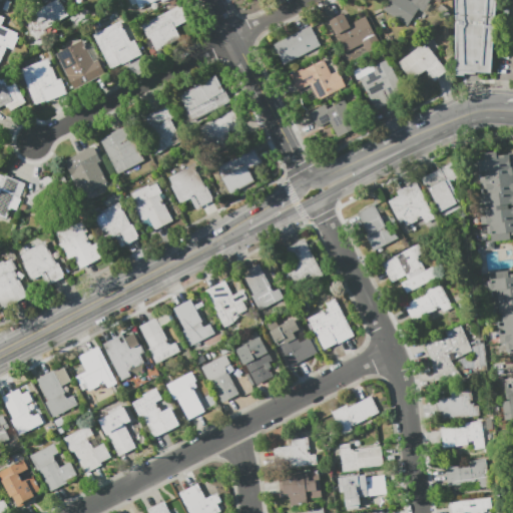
[(54,0),(59,0),(68,15),(44,29),(47,33),(34,41),(21,18),(33,11),(33,13),(54,0)]
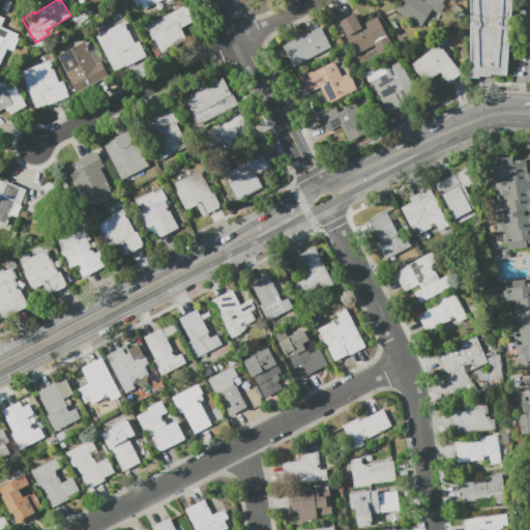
[(171,0),(168,2),(167,0),(162,0),(144,9),(141,3),(137,5),(134,0),(171,0)]
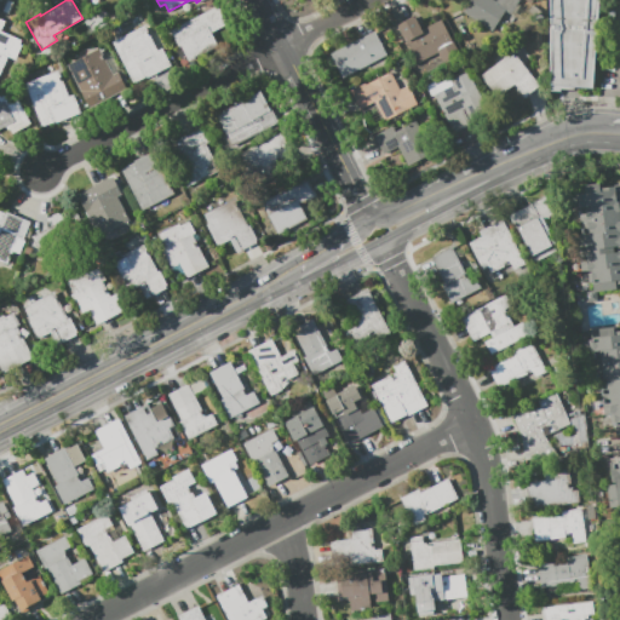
[(495,0),(518,0),(510,15),(505,11),(492,30),(461,12),(469,0),(493,0),(495,1),(495,0)]
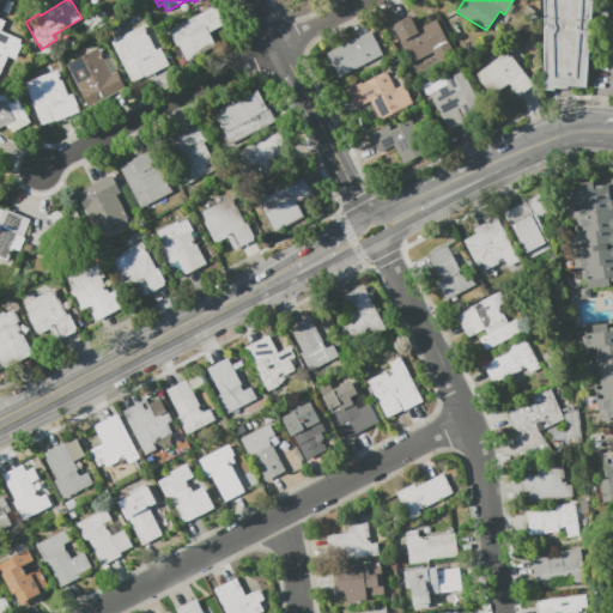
[(592,0),(586,86),(569,85),(569,89),(554,89),(554,92),(544,91),(545,84),(544,0),(592,0)]
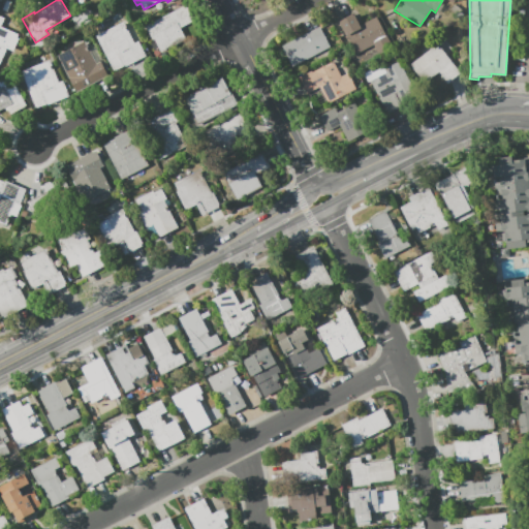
[(186,38),(161,52),(154,39),(152,40),(145,26),(185,5),(194,21),(180,28),(186,38)]
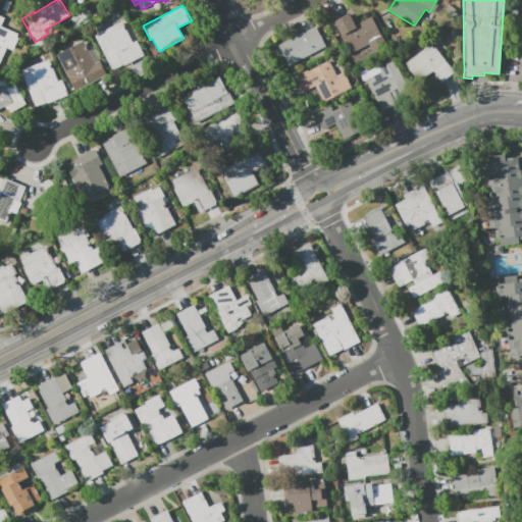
[(334,21),(350,13),(355,24),(371,16),(385,45),(373,51),(369,44),(352,52),(343,34),(342,35),(334,21)]
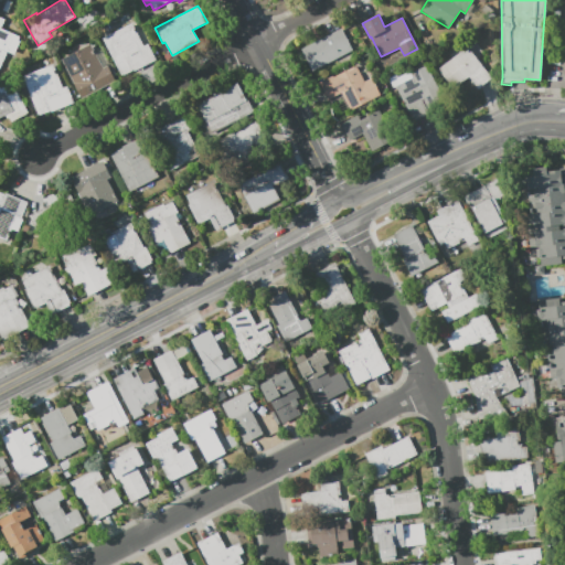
[(0,17),(4,19),(3,21),(7,23),(0,38),(11,42),(0,65),(0,17)]
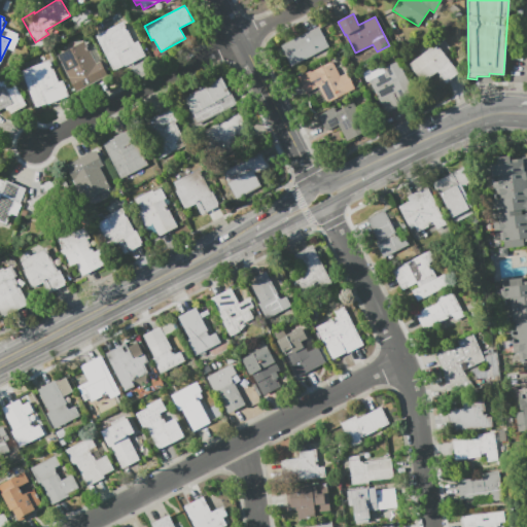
[(96,36),(123,22),(134,42),(138,40),(145,56),(126,66),(125,65),(113,70),(96,36)]
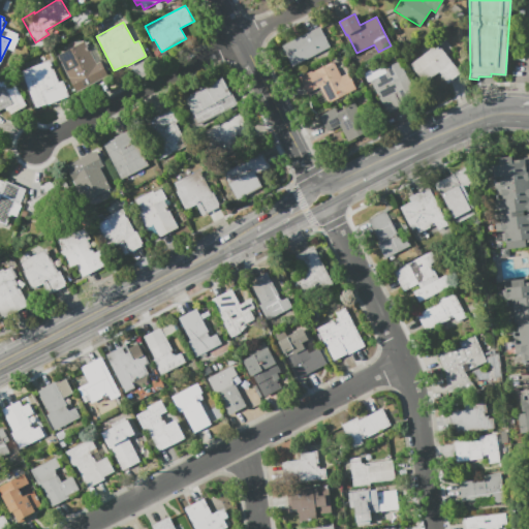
[(330,47),(292,66),(282,45),(319,26),(330,47)]
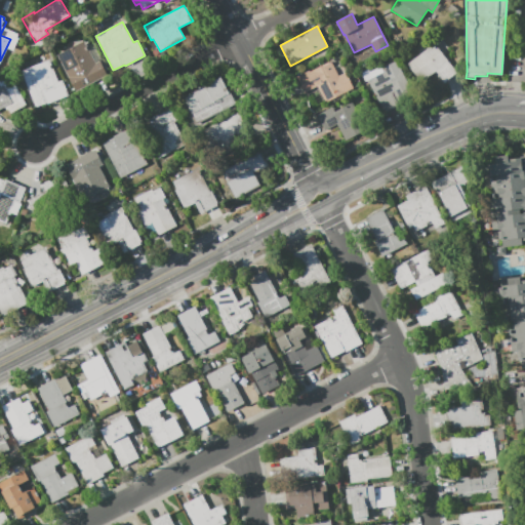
[(99,61),(107,75),(76,90),(57,55),(83,41),(95,63),(99,61)]
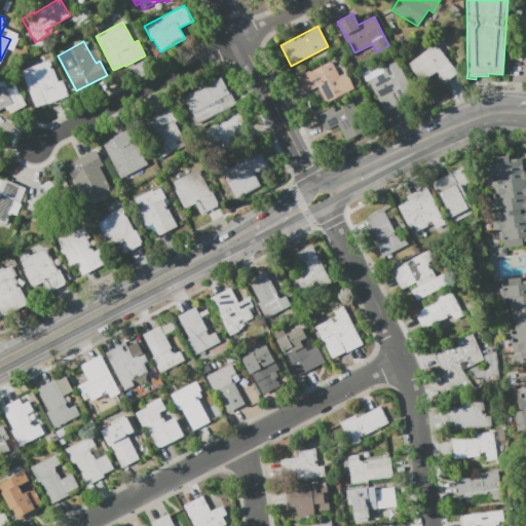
[(458,72),(445,81),(437,71),(422,82),(408,65),(435,43),(458,72)]
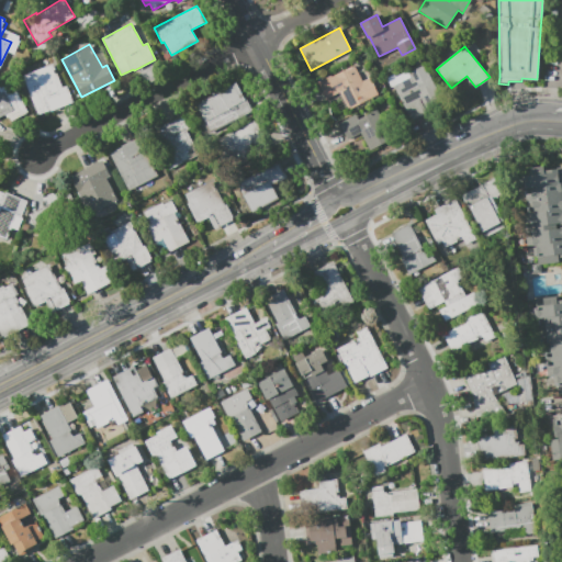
[(67,86),(74,103),(52,112),(51,110),(38,115),(22,76),(53,64),(63,88),(67,86)]
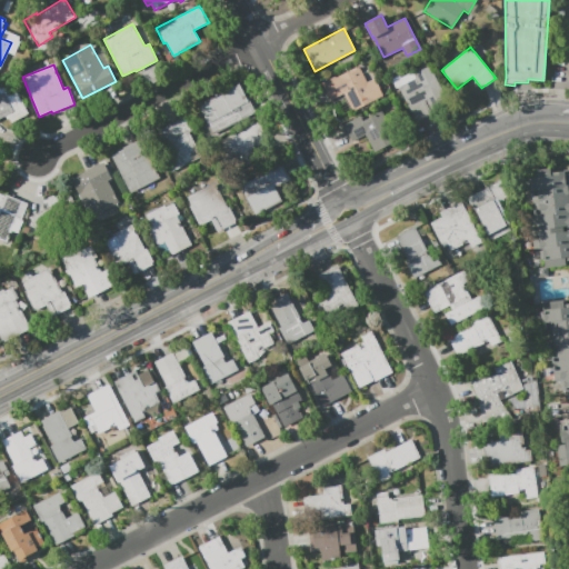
[(331,101),(327,92),(322,93),(318,85),(335,77),(336,78),(347,72),(346,70),(359,65),(367,82),(375,78),(383,97),(353,112),(345,95),(331,101)]
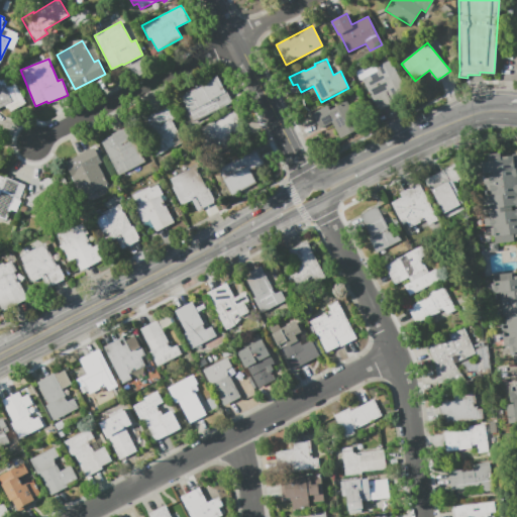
[(360,79),(378,70),(376,67),(390,60),(408,94),(393,102),(395,105),(389,107),(388,106),(378,111),(360,79)]
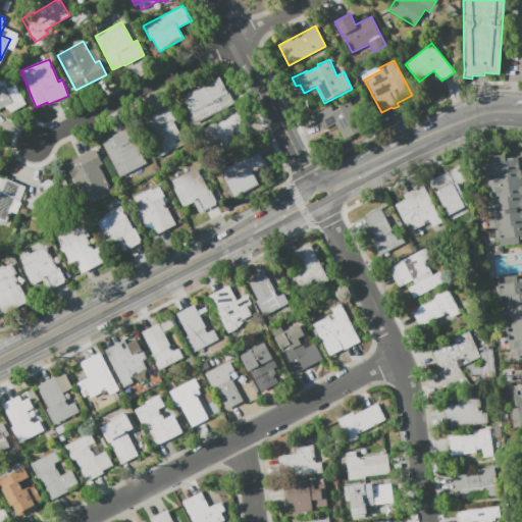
[(0,108),(0,80),(10,74),(25,104),(9,112),(5,106),(0,108)]
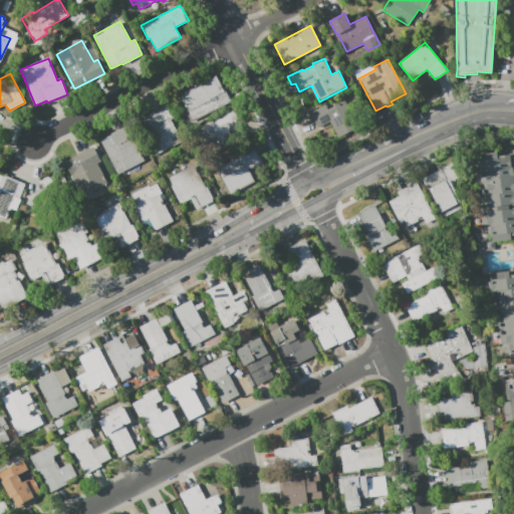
[(180,94),(218,75),(223,86),(224,85),(232,101),(212,111),(193,120),(180,94)]
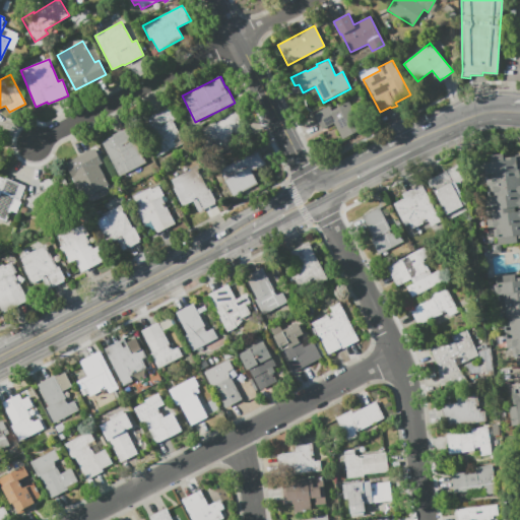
[(334,122),(322,129),(314,114),(329,106),(332,111),(348,102),(363,128),(342,138),(334,122)]
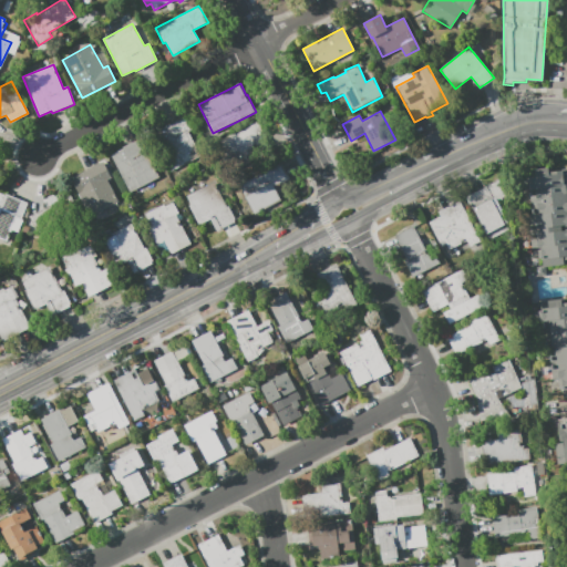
[(202,155),(172,171),(152,133),(185,116),(192,130),(188,131),(202,155)]
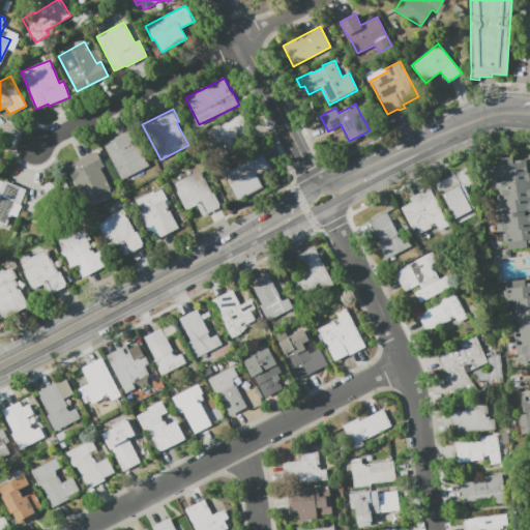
[(206,131),(218,125),(241,113),(258,144),(243,151),(245,153),(223,165),(218,156),(206,131)]
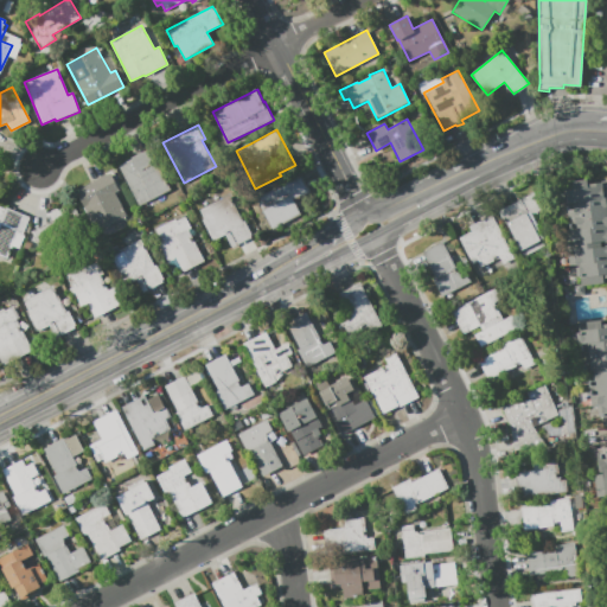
[(171,189),(139,205),(119,167),(121,166),(121,165),(128,160),(127,159),(154,146),(163,163),(159,165),(171,189)]
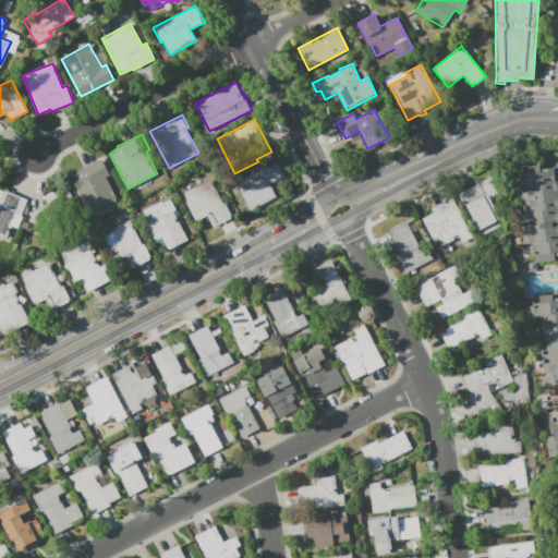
[(105,174),(118,199),(116,201),(119,207),(97,218),(94,211),(89,214),(87,210),(86,210),(70,178),(85,169),(102,160),(109,173),(105,174)]
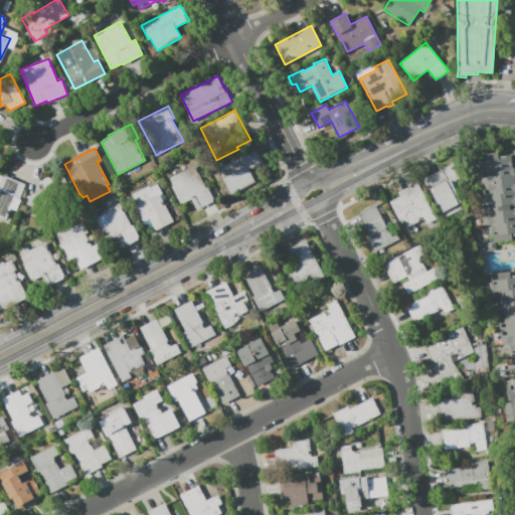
[(255,182),(230,194),(223,181),(221,183),(214,169),(256,148),(264,163),(249,170),(255,182)]
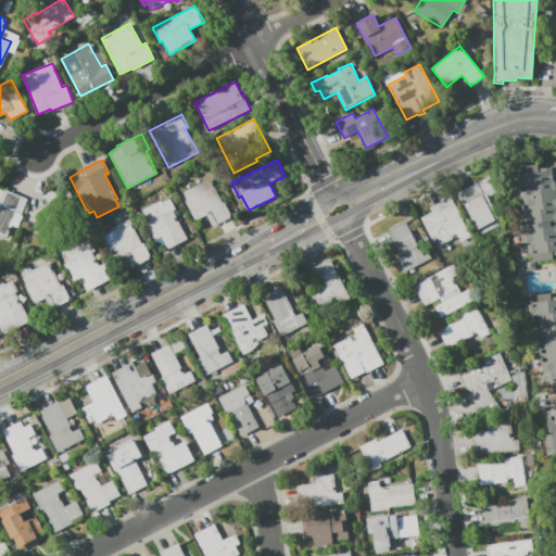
[(517,166),(540,163),(540,168),(555,166),(555,253),(555,254),(555,260),(534,262),(534,269),(526,270),(525,262),(532,261),(531,254),(527,254),(526,244),(521,244),(518,217),(517,211),(521,211),(519,186),(516,186),(515,175),(518,175),(517,166)]
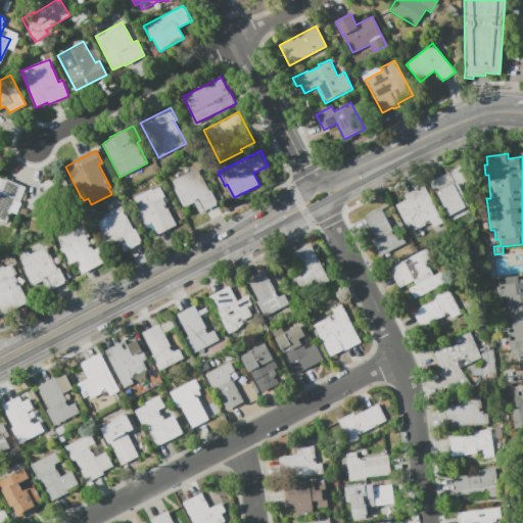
[(472,210),(450,222),(441,205),(429,182),(461,165),(469,181),(459,186),(472,210)]
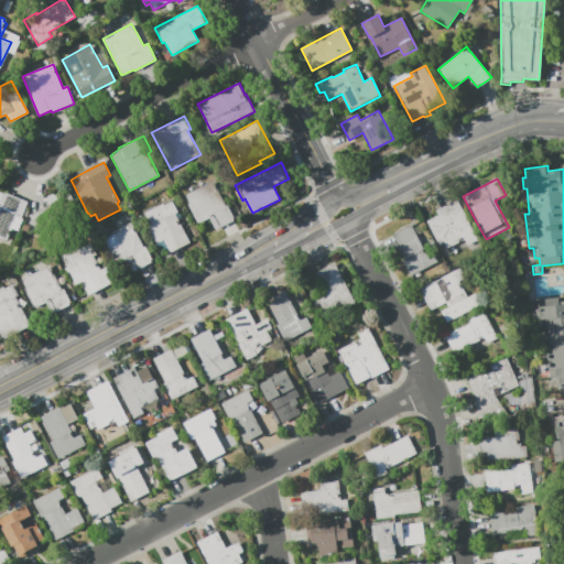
[(224,225),(216,229),(209,218),(198,224),(188,204),(191,203),(186,195),(214,181),(226,206),(228,205),(234,217),(235,219),(224,225)]
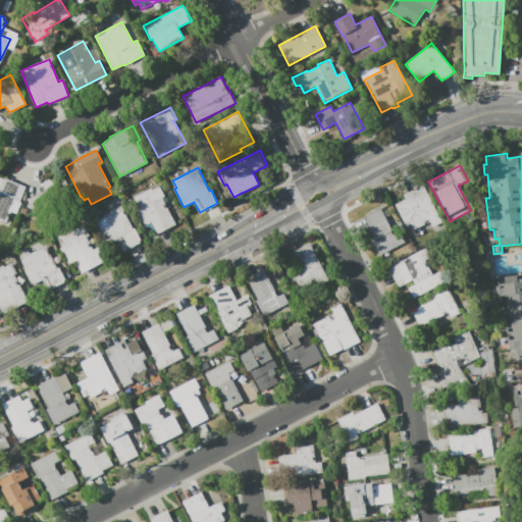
[(5,178),(25,187),(19,202),(21,203),(17,212),(17,214),(12,212),(11,212),(6,222),(0,219),(0,176),(5,179),(5,178)]
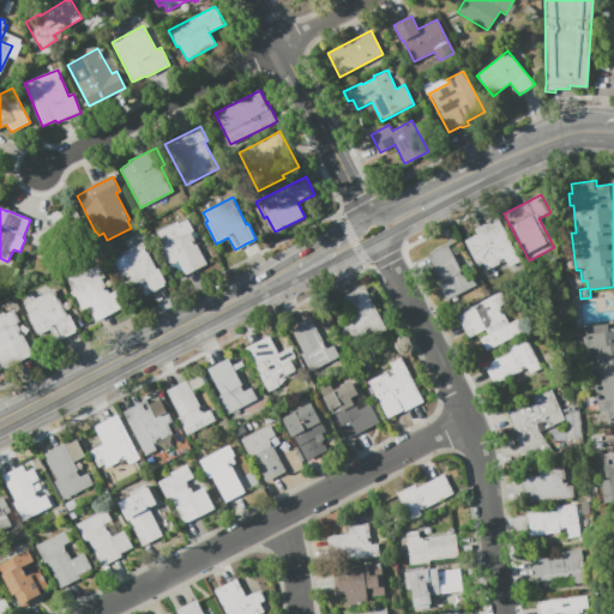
[(31,234),(74,211),(88,236),(60,251),(58,244),(41,252),(31,234)]
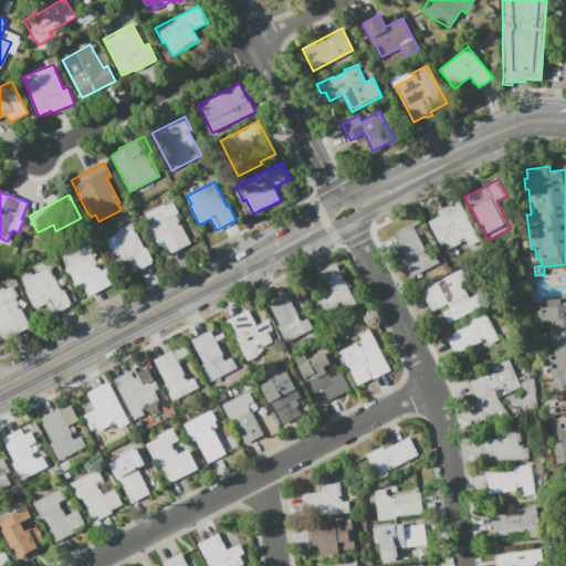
[(437,211),(459,200),(473,228),(475,227),(481,240),(469,247),(465,240),(448,249),(447,245),(441,248),(428,222),(439,216),(437,211)]
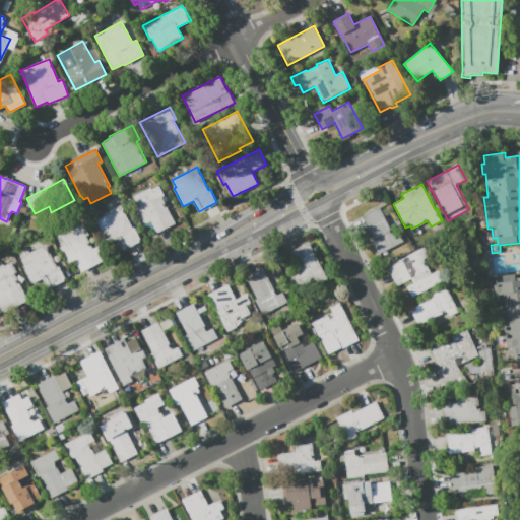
[(165,195),(161,197),(168,208),(175,223),(157,233),(151,220),(144,224),(136,209),(135,208),(138,207),(133,197),(150,188),(151,190),(159,186),(165,195)]
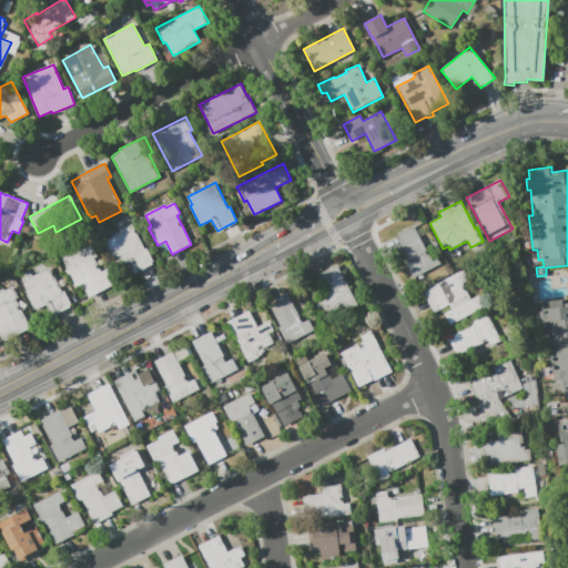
[(134,229),(144,249),(146,247),(154,263),(134,273),(129,261),(117,267),(105,247),(108,246),(101,234),(110,230),(112,234),(122,229),(132,224),(134,229)]
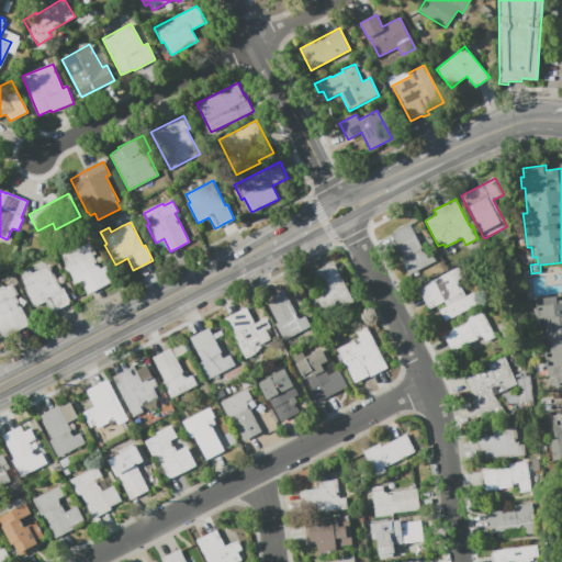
[(429,249),(436,261),(408,276),(401,259),(403,257),(391,234),(409,224),(422,247),(423,247),(425,251),(429,249)]
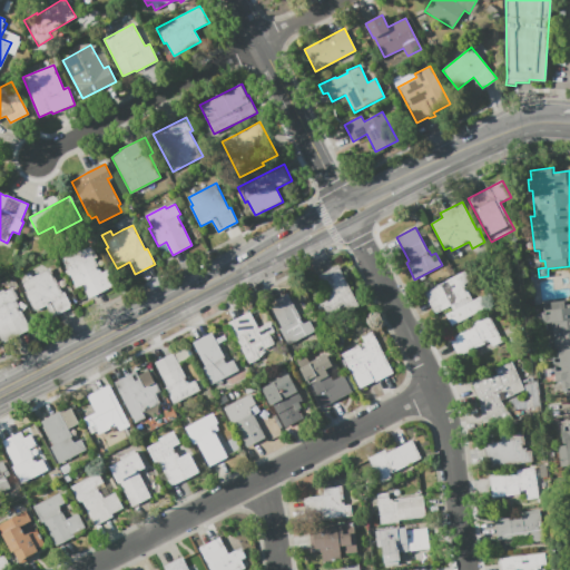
[(89,297),(82,285),(76,290),(66,271),(69,269),(62,258),(82,248),(84,251),(91,246),(97,257),(95,258),(102,273),(110,268),(117,283),(89,297)]
